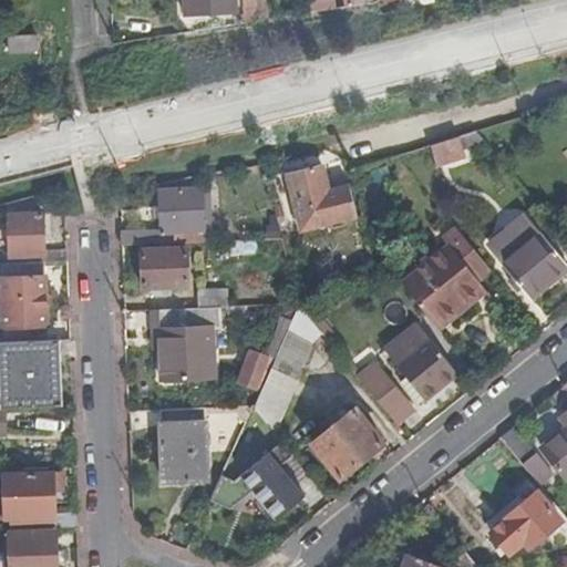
[(234,0),(184,0),(185,17),(235,14),(234,0)]
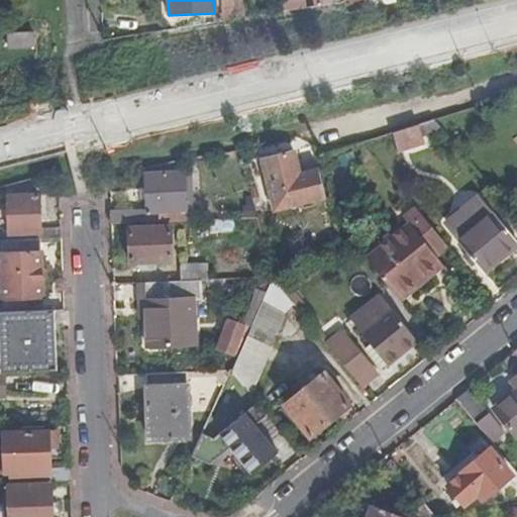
[(8,46),(33,46),(34,32),(9,32),(8,46)]
